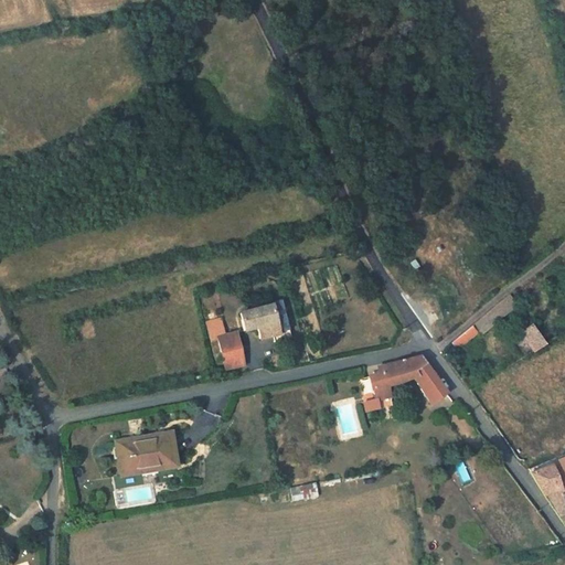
[(505,305),(512,299),(508,294),(501,299),(505,305)]
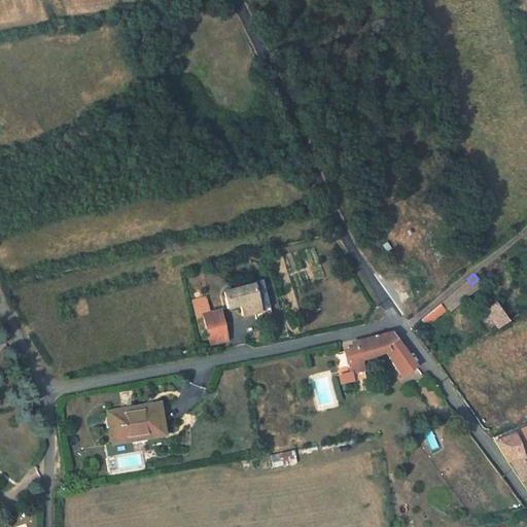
[(275,310),(265,276),(254,279),(255,281),(265,309),(259,310),(260,315),(266,313),(275,310)]
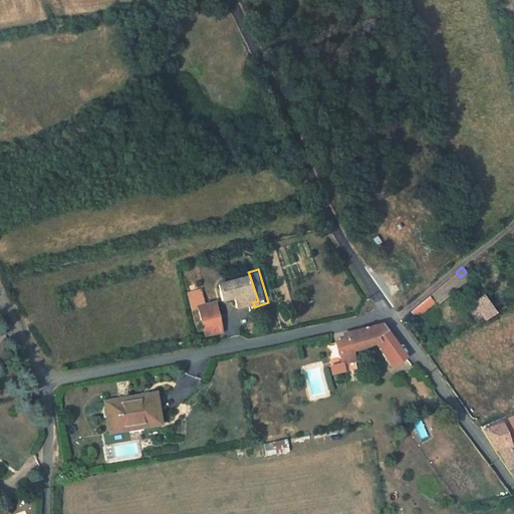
[(435,303),(464,281),(460,277),(456,272),(429,295),(433,300),(435,303)]
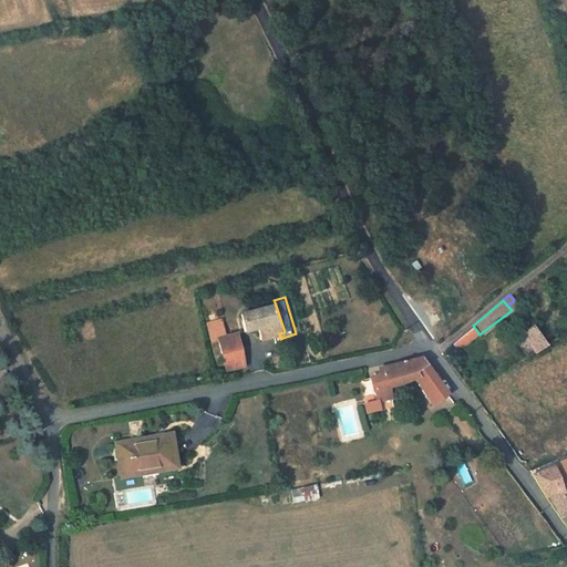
[(285,332),(275,302),(244,313),(250,330),(261,327),(265,338),(279,333),(285,332)]
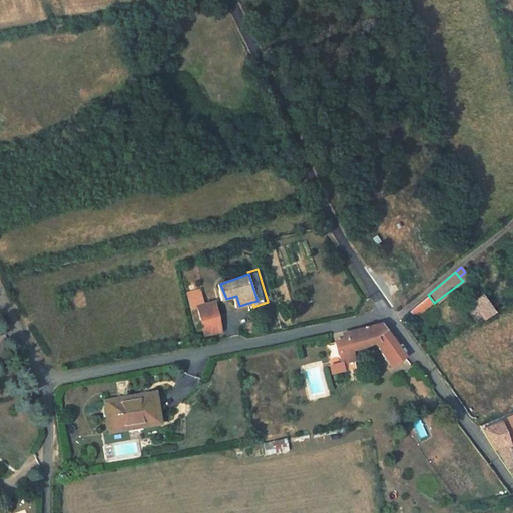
[(221,327),(214,301),(209,302),(205,287),(186,291),(191,308),(196,307),(202,332),(221,327)]
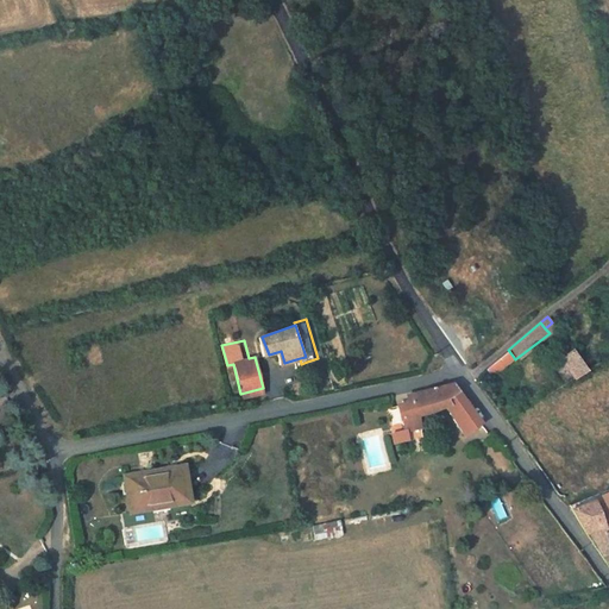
[(498,368),(513,356),(508,350),(494,362),(498,368)]
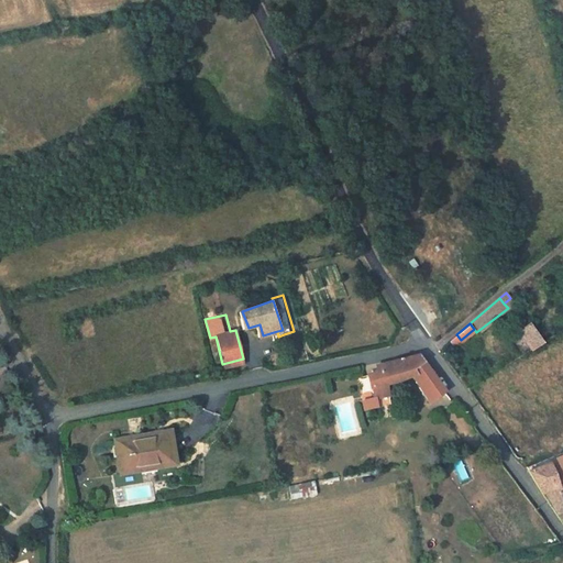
[(541,340),(529,323),(518,331),(529,348),(541,340)]
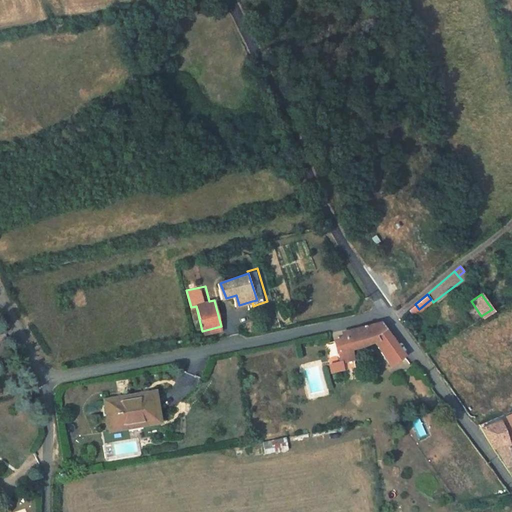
[(405,356),(381,321),(346,329),(348,336),(351,349),(354,349),(361,348),(375,343),(390,365),(405,356)]
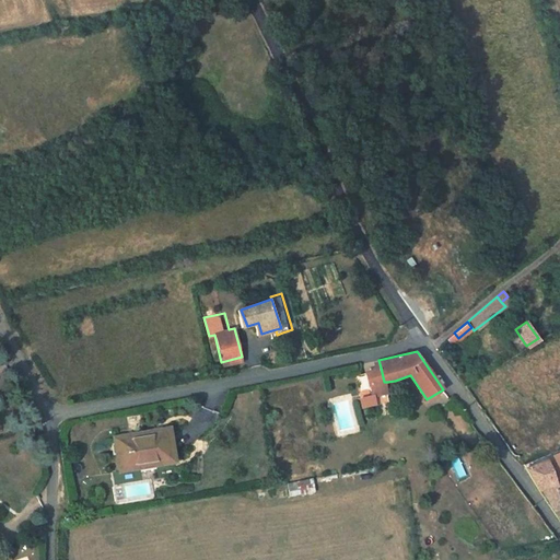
[(389,391),(387,382),(384,382),(381,368),(369,370),(372,383),(373,383),(376,393),(389,391)]
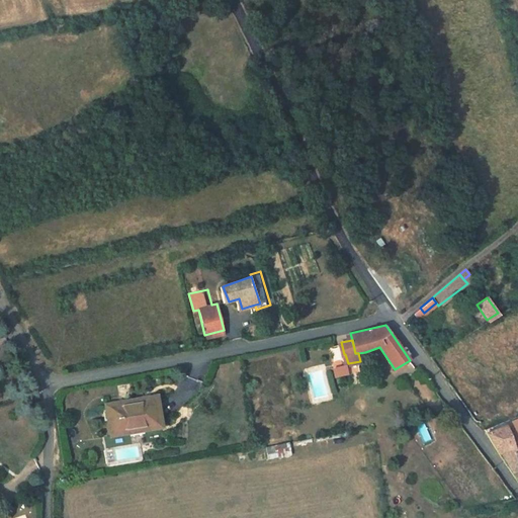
[(347,365),(334,368),(336,377),(349,375),(347,365)]
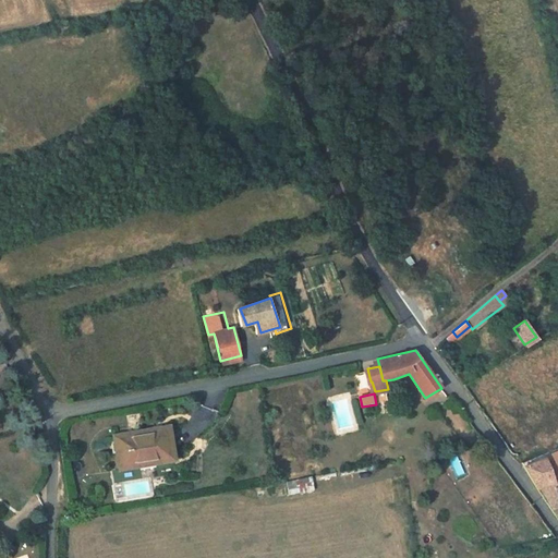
[(172,457),(166,424),(113,434),(120,465),(172,457)]
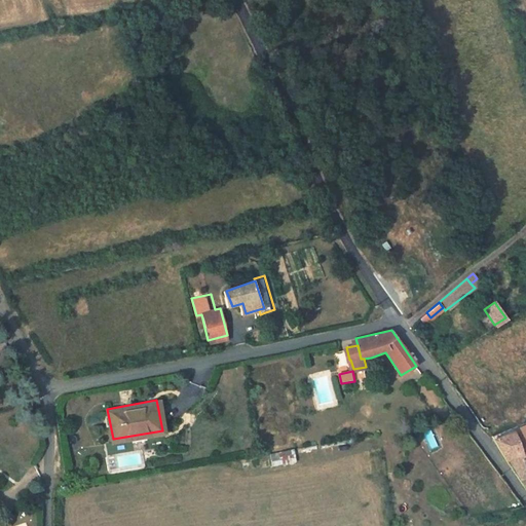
[(504,457),(525,449),(525,422),(491,435),(504,457)]
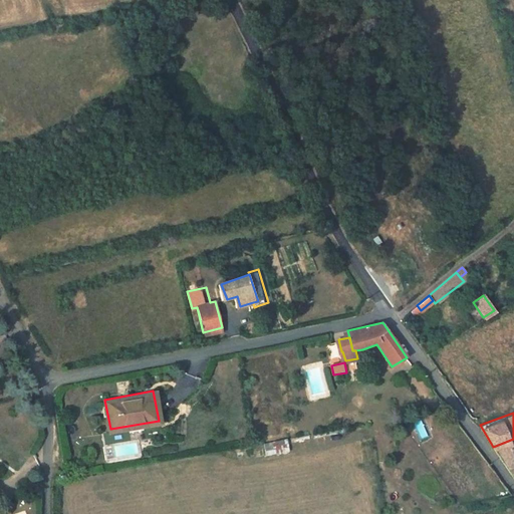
[(262,443),(263,456),(288,453),(286,440),(262,443)]
